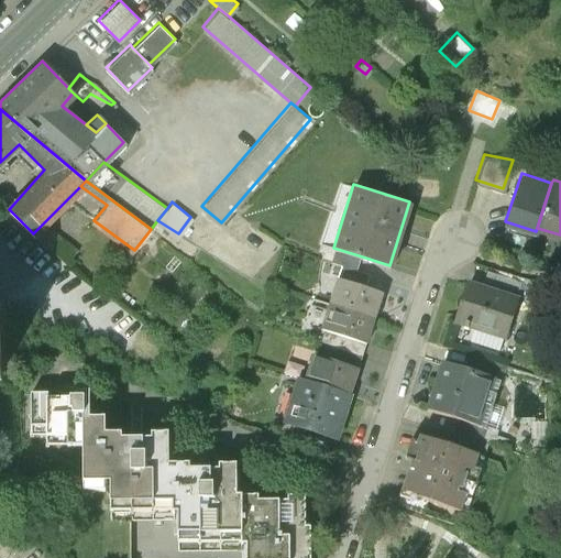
[(44,222),(33,233),(67,263),(75,254),(72,252),(75,247),(44,222)]
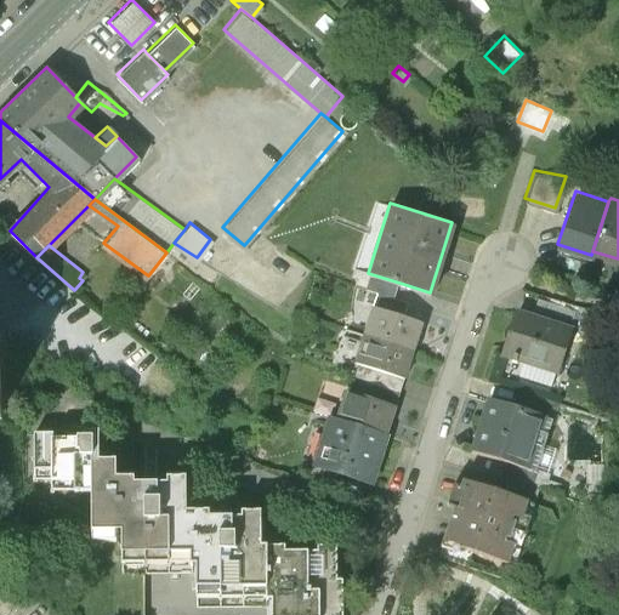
[(363,286),(375,290),(392,295),(396,282),(368,273),(363,286)]
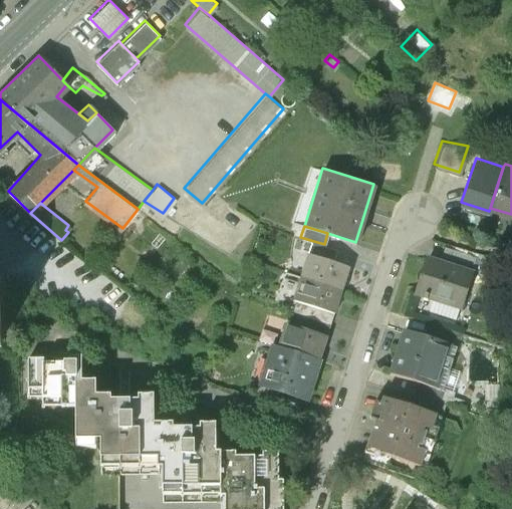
[(334,247),(324,244),(310,240),(307,251),(308,252),(331,259),(334,247)]
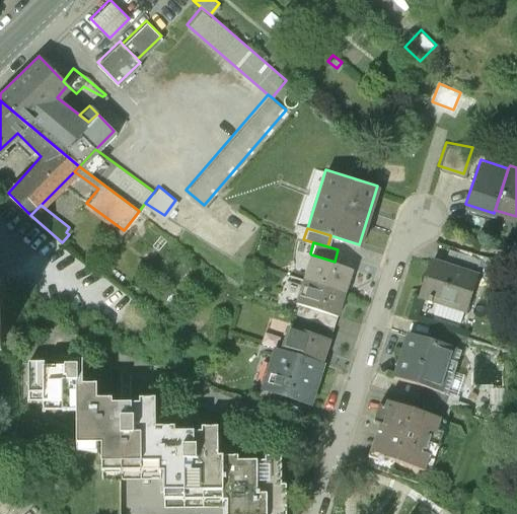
[(447,246),(443,260),(473,270),(478,257),(447,246)]
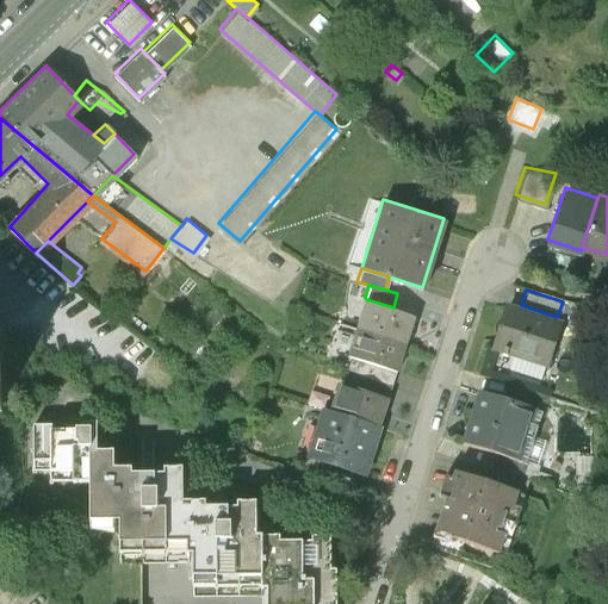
[(366,299),(358,325),(405,340),(414,313),(394,307),(366,299)]
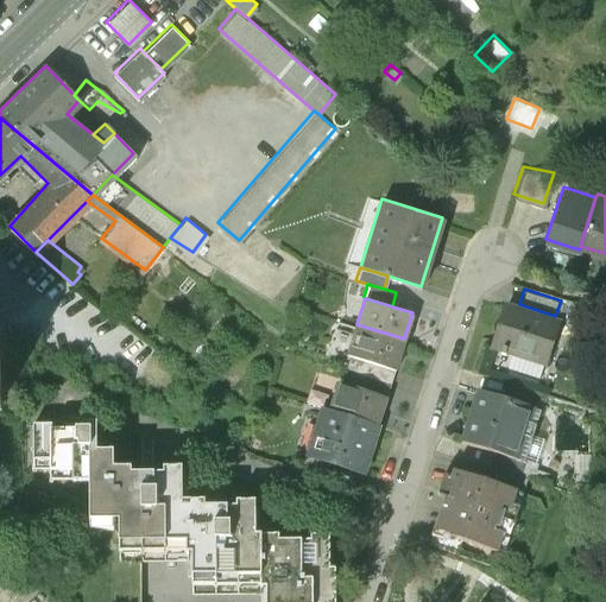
[(519,304),(506,299),(491,344),(541,361),(555,316),(519,304)]
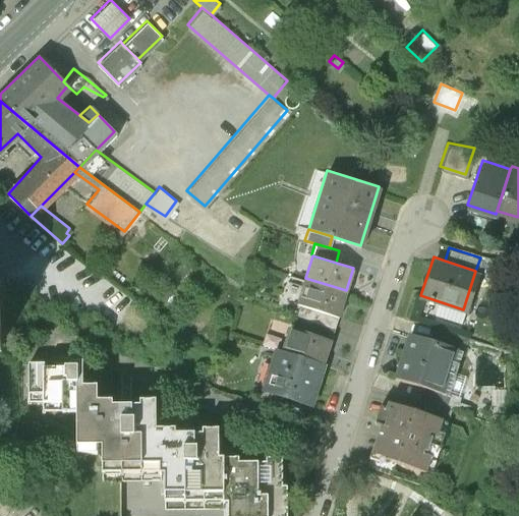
[(339,313),(346,290),(305,278),(298,301),(339,313)]
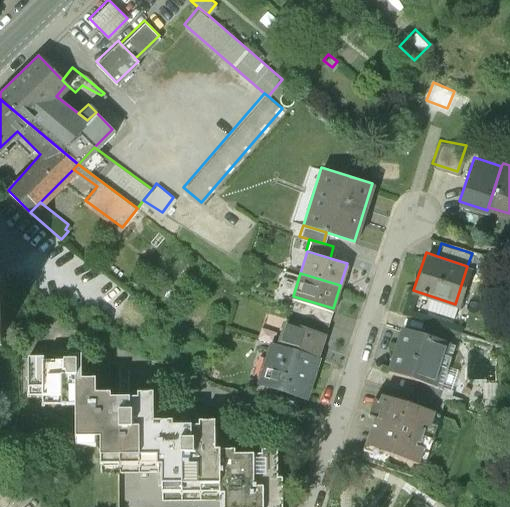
[(286,319),(325,332),(333,308),(293,296),(286,319)]
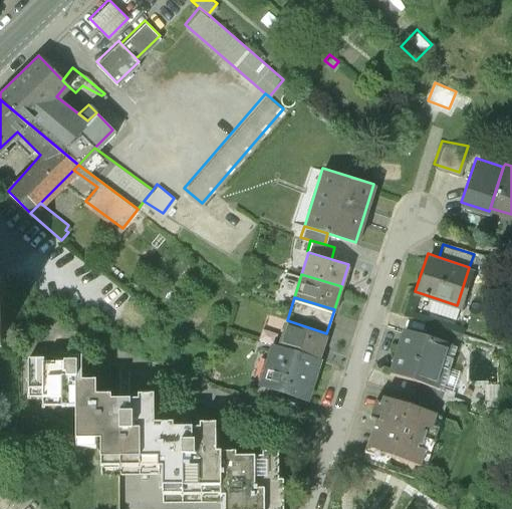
[(287,320),(280,343),(319,356),(326,333),(287,320)]
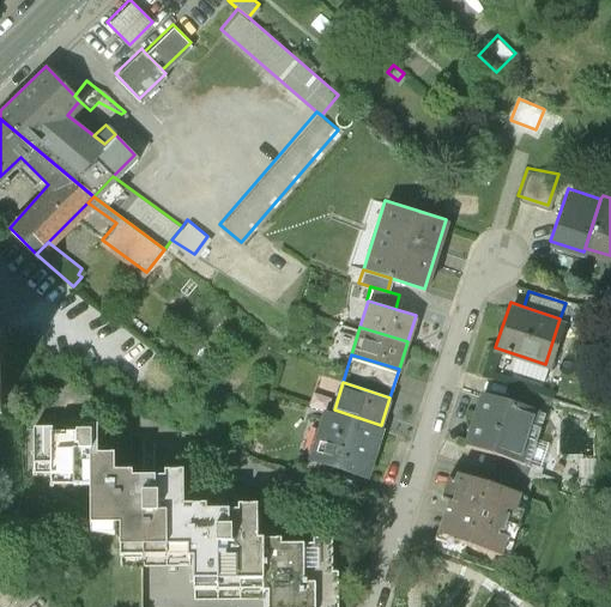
[(515,386),(512,399),(538,408),(545,411),(549,396),(515,386)]
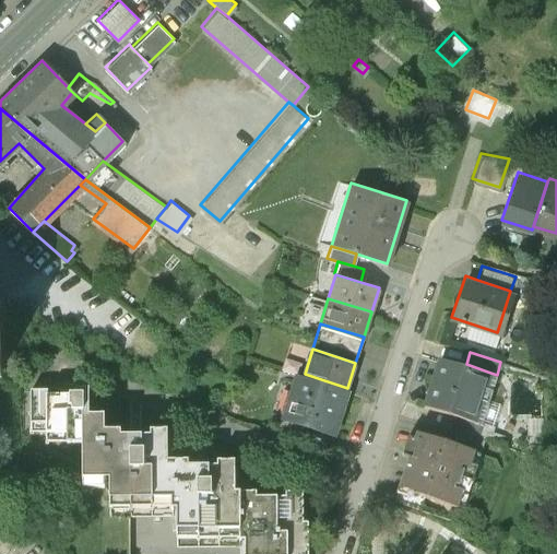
[(440,356),(425,402),(454,412),(475,419),(490,373),(466,364),(440,356)]
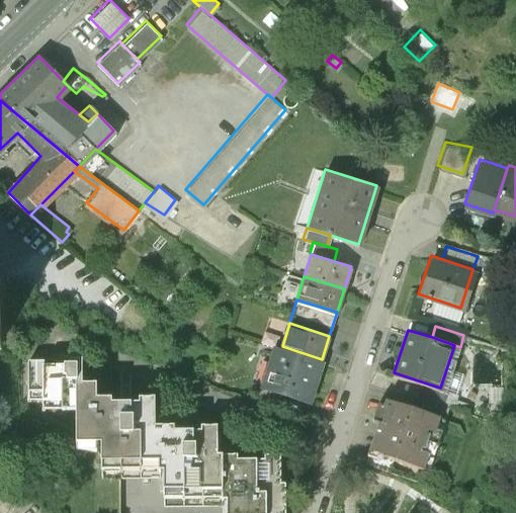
[(309,401),(322,359),(282,346),(274,344),(261,386),(309,401)]
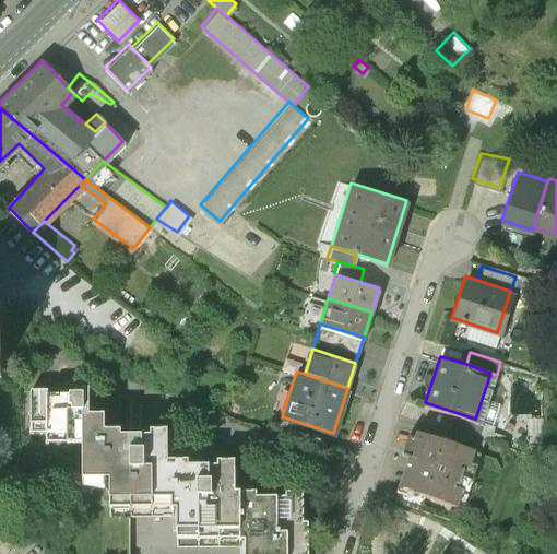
[(84,475),(106,474),(106,426),(106,411),(90,411),(90,385),(76,386),(76,391),(45,391),(45,386),(28,386),(30,417),(45,417),(45,427),(67,427),(67,438),(84,438),(84,475)]
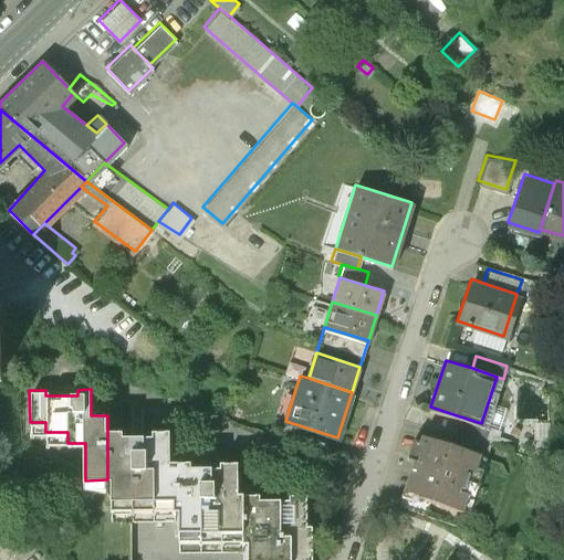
[(460,416),(455,432),(461,434),(482,442),(488,425),(481,423),(460,416)]
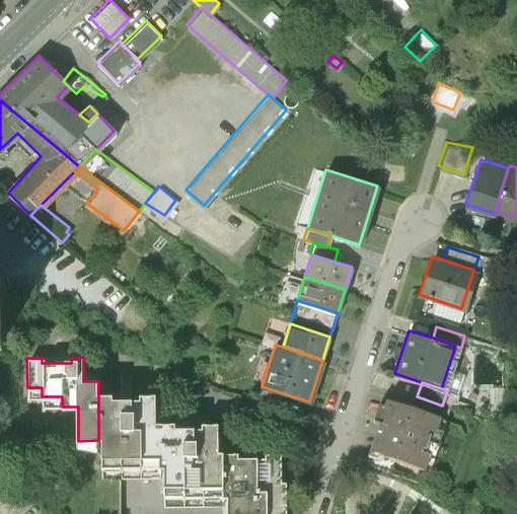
[(113,395),(98,395),(98,440),(101,440),(102,467),(166,467),(165,424),(156,424),(156,394),(141,395),(141,400),(113,400),(113,395)]
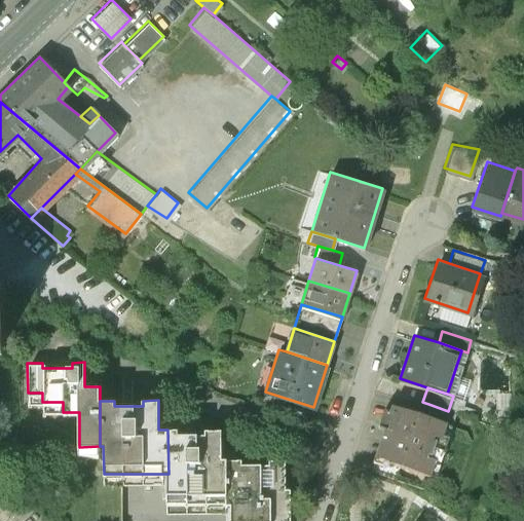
[(383,429),(374,457),(428,475),(446,424),(424,417),(384,404),(377,426),(383,429)]
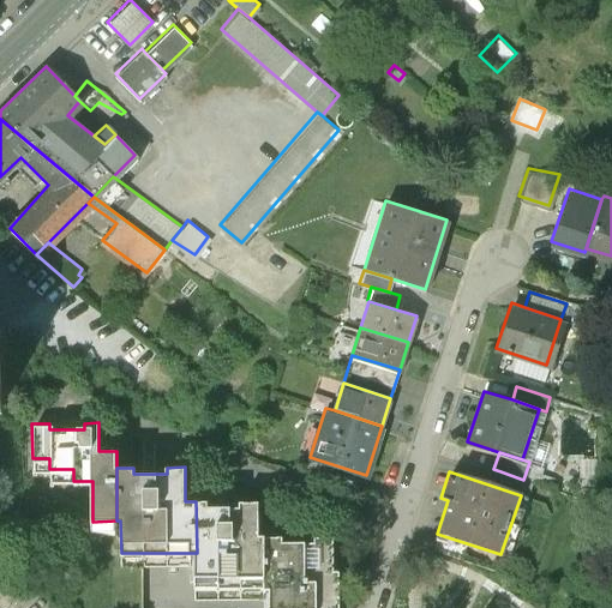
[(501,471),(496,487),(521,495),(525,497),(531,481),(523,480),(501,471)]
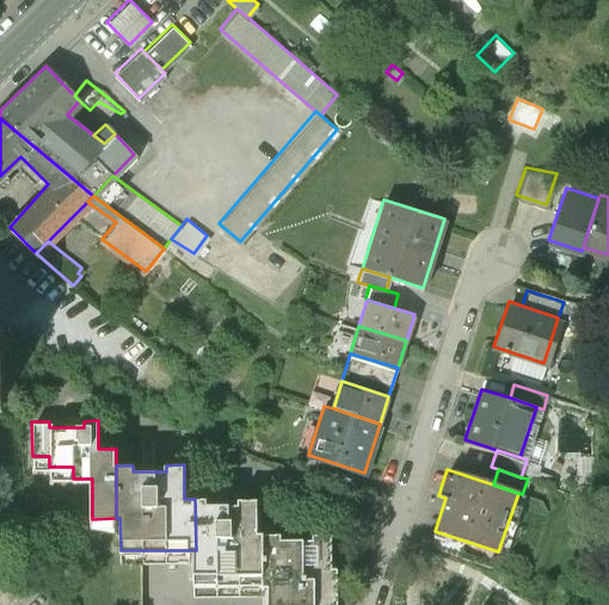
[(208,499),(195,499),(196,550),(196,585),(264,585),(264,533),(258,533),(258,499),(239,499),(239,505),(208,505),(208,499)]
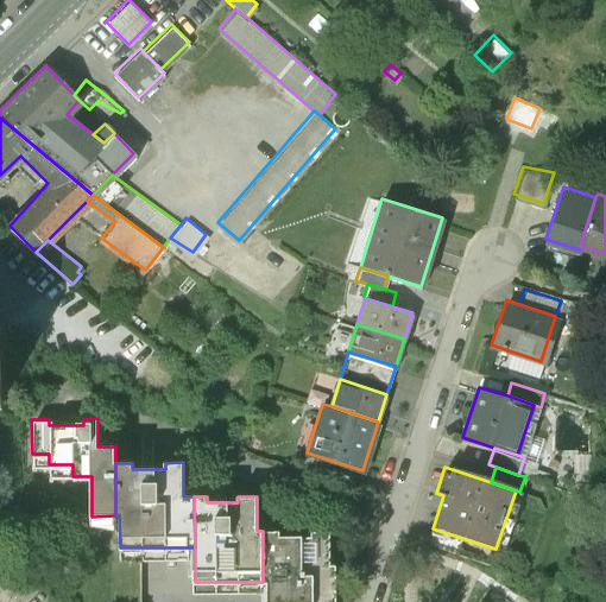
[(279,531),(263,531),(263,582),(267,582),(267,601),(335,601),(335,564),(329,564),(329,530),(311,530),(311,536),(279,536),(279,531)]
